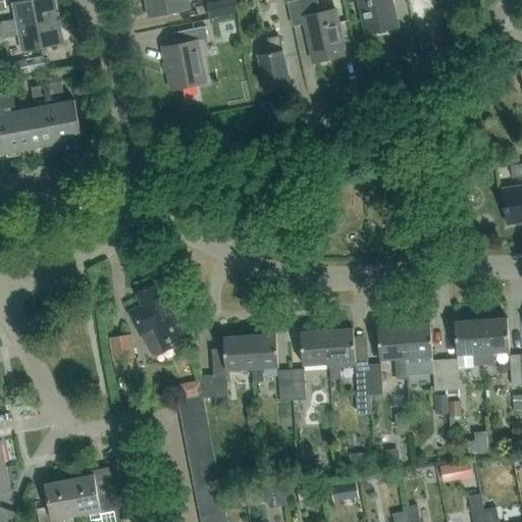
[(0,29),(0,30),(60,18),(56,0),(21,0),(13,2),(16,18),(0,21),(0,29)]
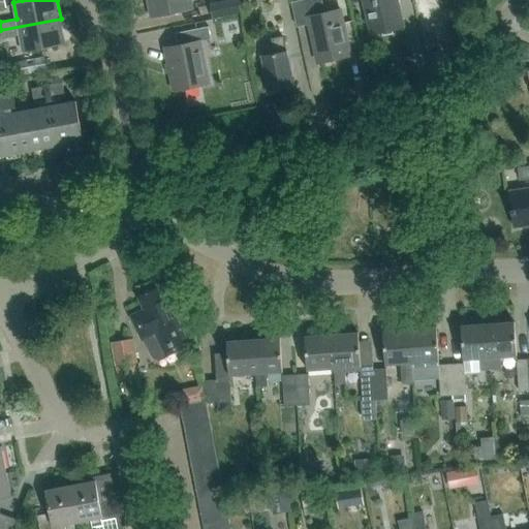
[(147,0),(151,19),(192,10),(190,0),(147,0)]
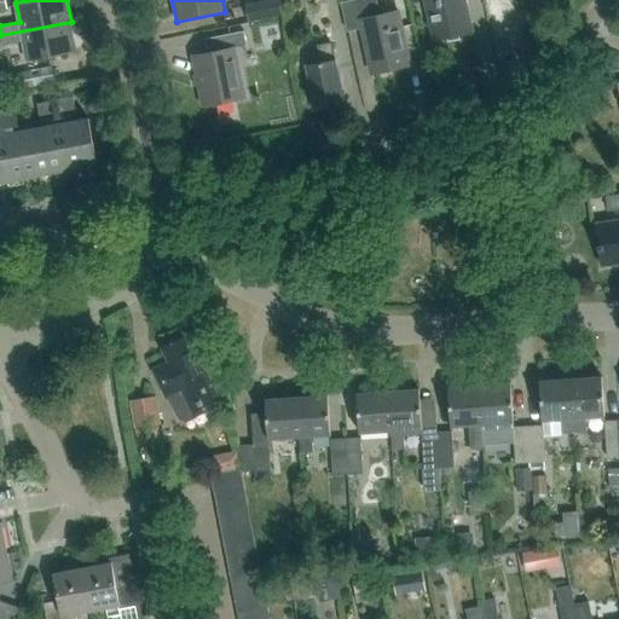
[(279,0),(265,0),(243,5),(247,19),(282,12),(279,0)]
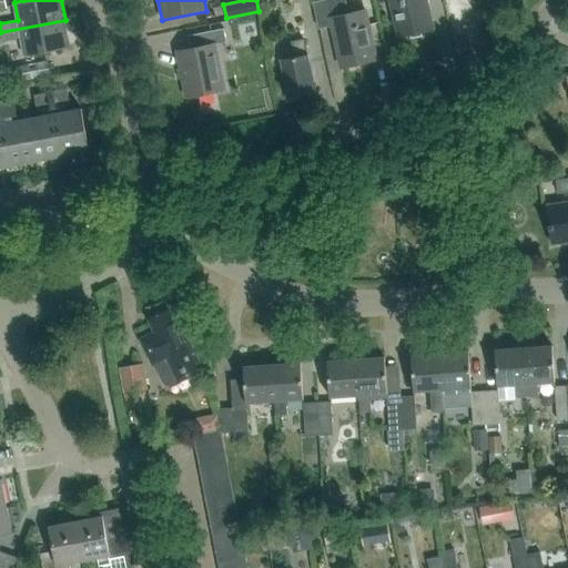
[(344,0),(327,0),(312,3),(318,29),(331,27),(341,68),(376,60),(364,11),(347,14),(344,0)]
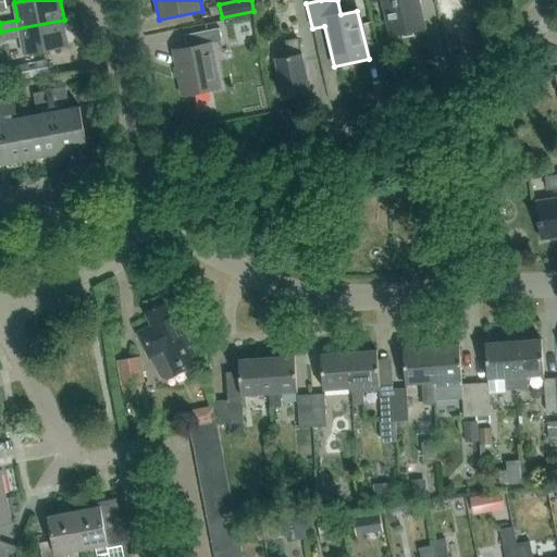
[(381,0),(390,37),(424,28),(417,0),(381,0)]
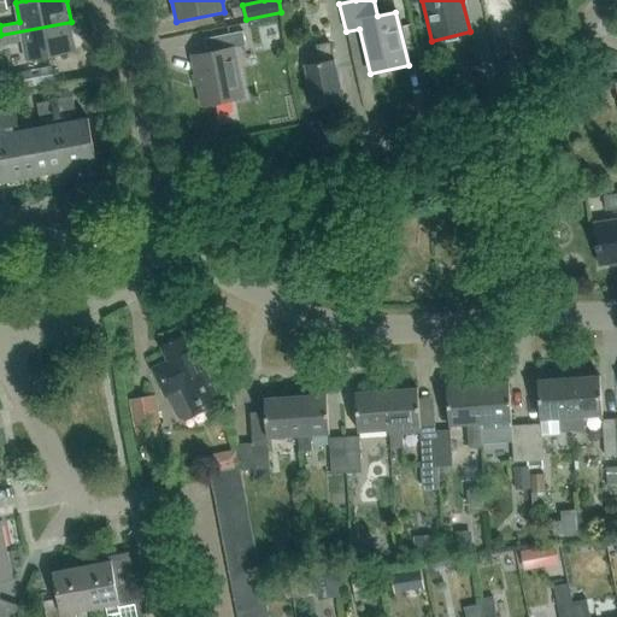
[(71,22),(0,35),(3,45),(23,41),(28,60),(77,51),(71,22)]
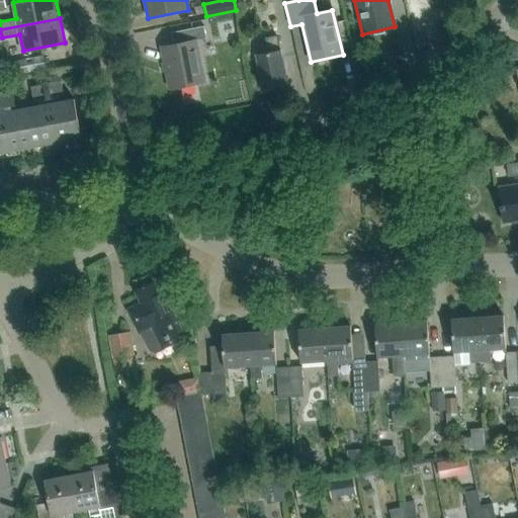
[(163,47),(171,89),(205,82),(197,40),(207,38),(205,26),(171,32),(174,45),(163,47)]
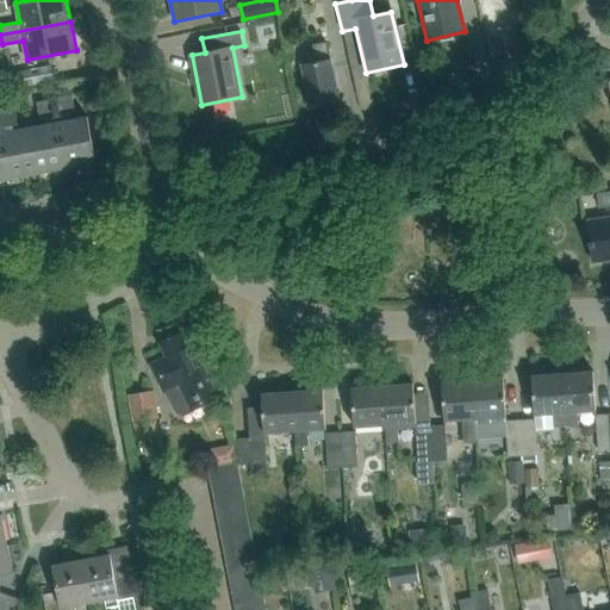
[(316,62),(302,66),(309,105),(338,100),(330,60),(329,60),(325,42),(312,44),(316,62)]
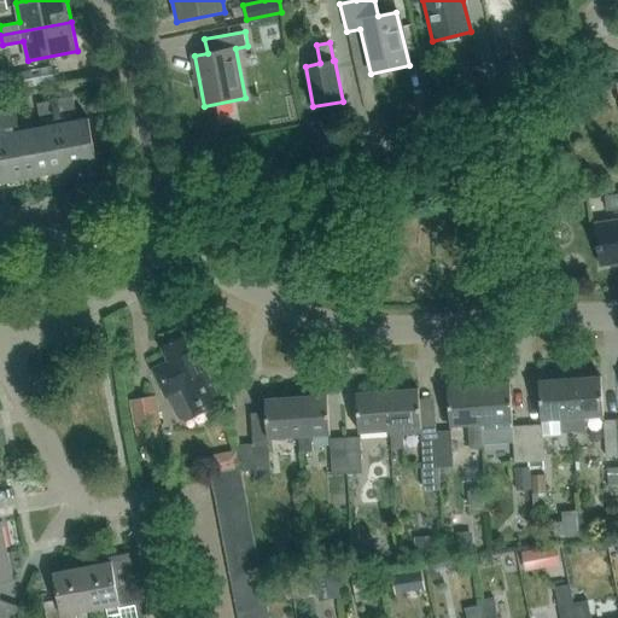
[(0,93),(33,87),(29,70),(0,76),(0,93)]
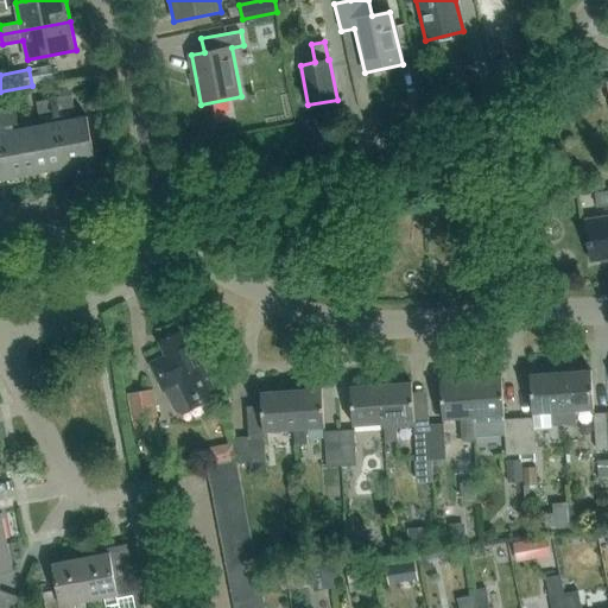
[(71,95),(36,102),(39,119),(75,113),(71,95)]
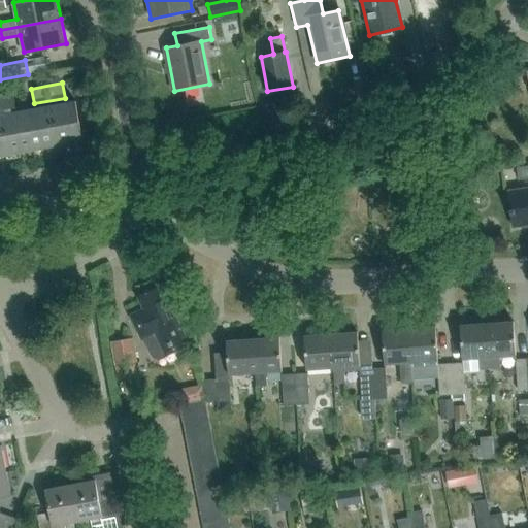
[(13,92),(0,94),(0,109),(15,107),(13,92)]
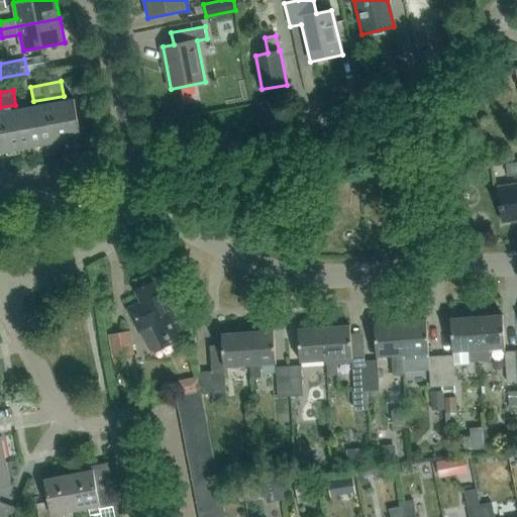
[(75,98),(50,102),(58,142),(82,137),(75,98)]
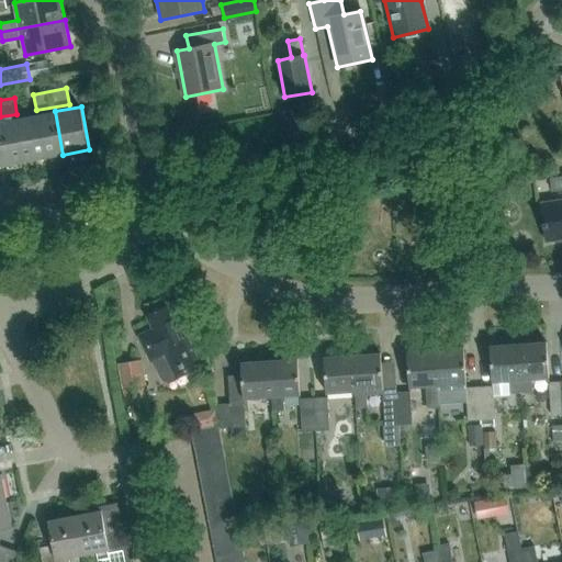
[(55,111),(29,116),(36,159),(63,155),(55,111)]
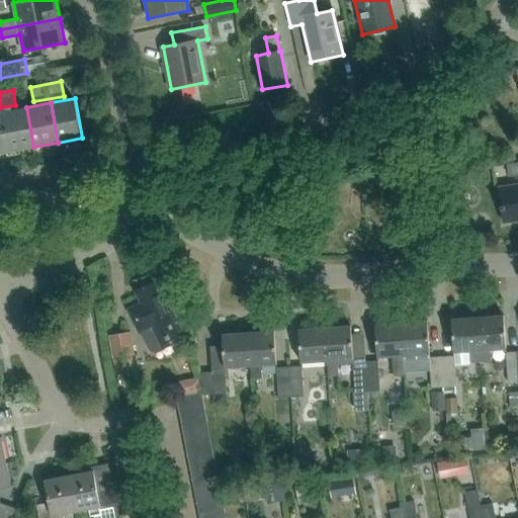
[(9,151),(33,147),(26,107),(2,111),(9,151)]
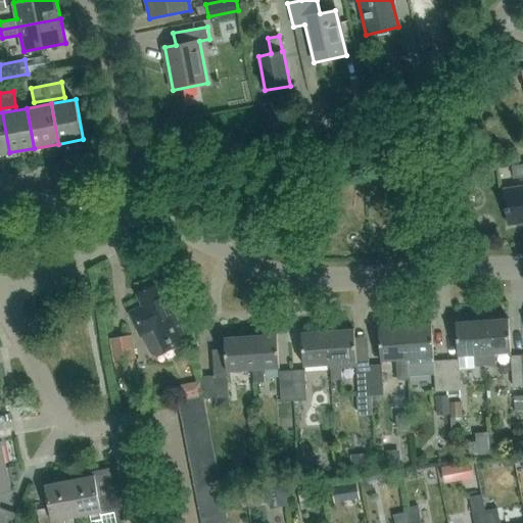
[(0,153),(9,152),(2,112),(0,112),(0,153)]
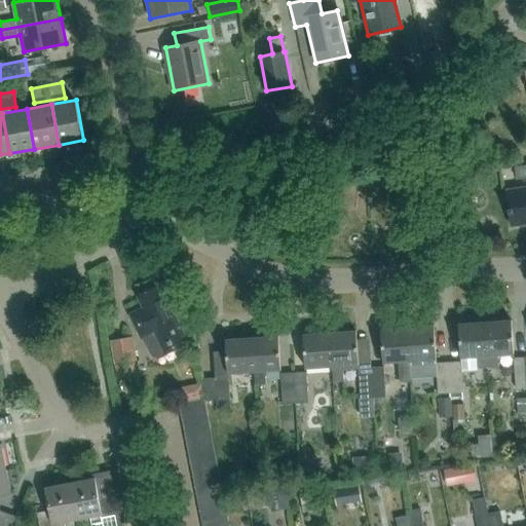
[(525,164),(515,166),(516,179),(525,177),(525,187),(506,190),(510,209),(509,209),(510,213),(510,212),(512,226),(525,223),(525,164)]
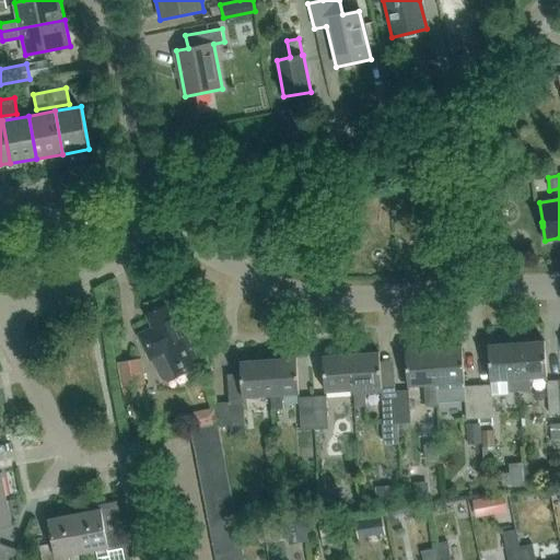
[(170,381),(174,380),(202,365),(187,335),(183,337),(167,305),(147,315),(153,328),(140,336),(152,360),(154,359),(163,376),(165,380),(170,381)]
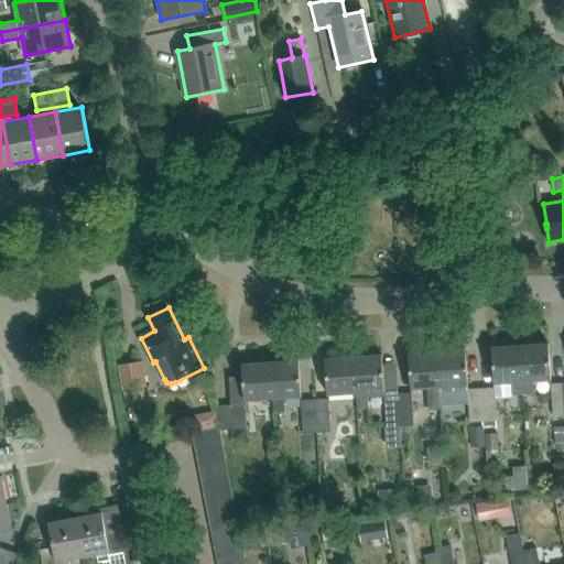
[(552,380),(550,365),(549,343),(520,345),(523,394),(537,394),(535,381),(552,380)]
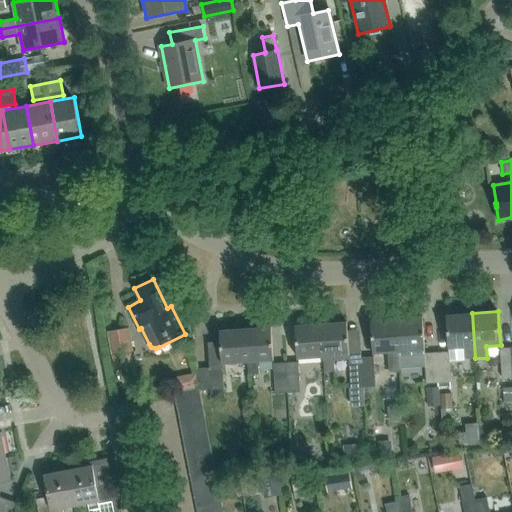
[(466,359),(475,358),(472,313),(446,315),(449,352),(437,352),(439,383),(452,382),(450,360),(466,359)]
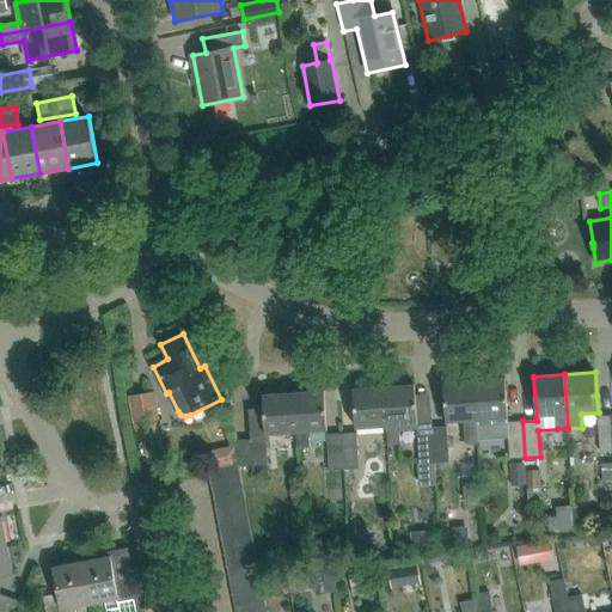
[(505,380),(473,383),(477,421),(478,442),(509,439),(510,459),(525,458),(522,421),(508,422),(505,380)]
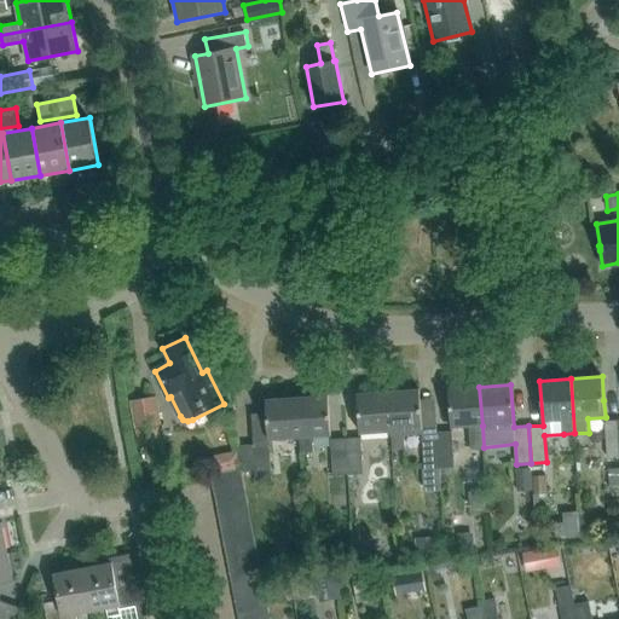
[(452,428),(469,427),(472,451),(484,450),(484,447),(482,426),(479,387),(447,389),(451,429),(452,429),(452,428)]
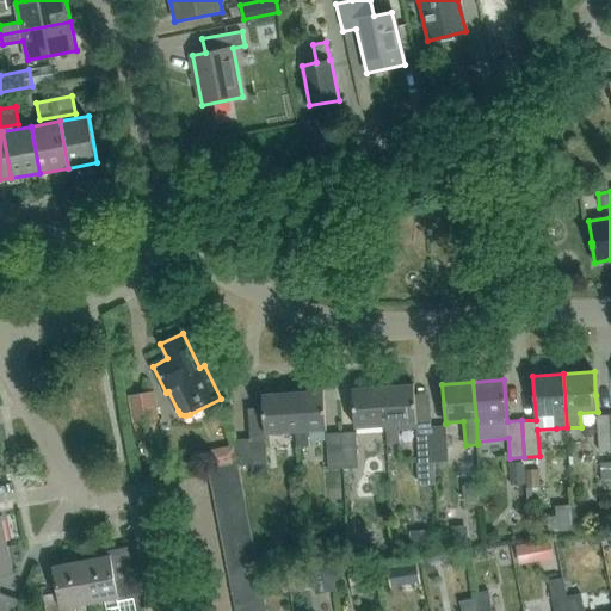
[(387,444),(400,444),(399,431),(417,430),(420,485),(437,485),(434,463),(432,429),(432,421),(418,423),(415,386),(383,388),(386,427),(387,444)]
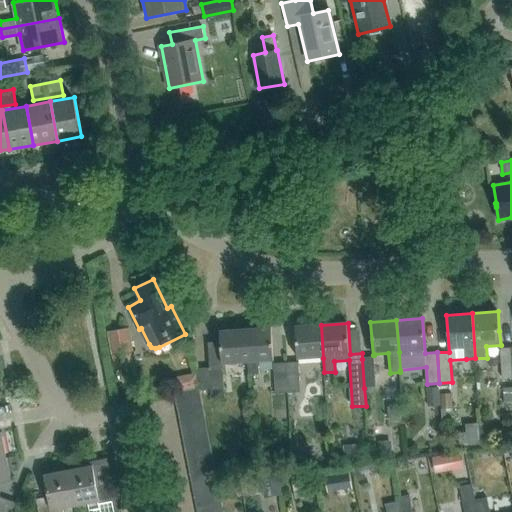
[(323,358),(321,325),(296,326),(299,360),(323,358)]
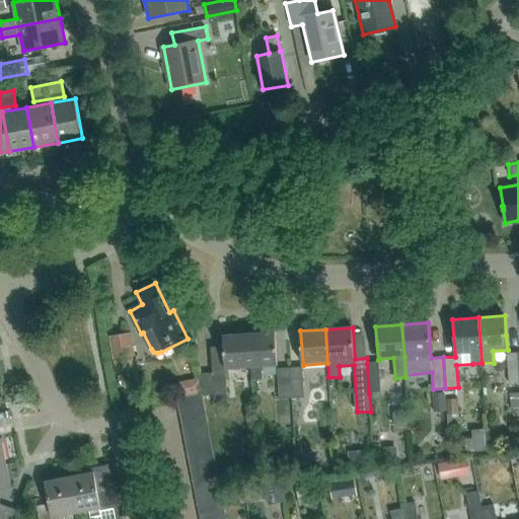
[(134,371),(132,358),(136,357),(131,332),(110,337),(116,361),(118,374),(134,371)]
